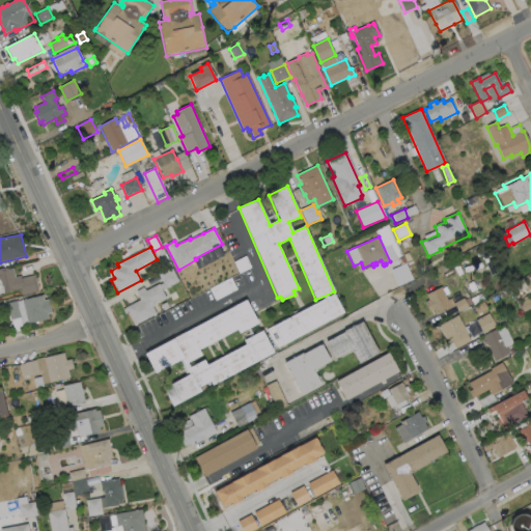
[(490,255),(480,258),(478,253),(487,249),(490,255)]
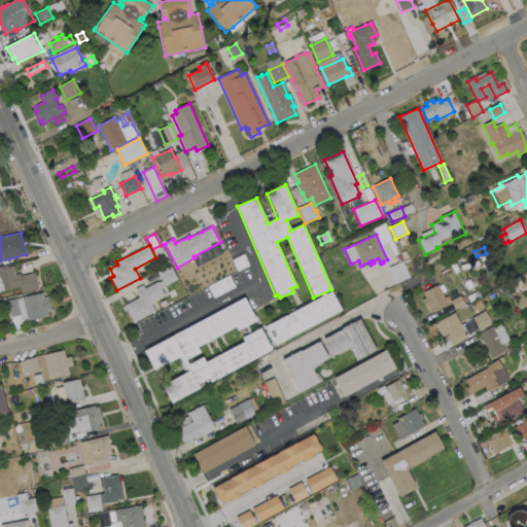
[(249,267),(238,272),(235,266),(236,265),(233,260),(244,254),(249,267)]
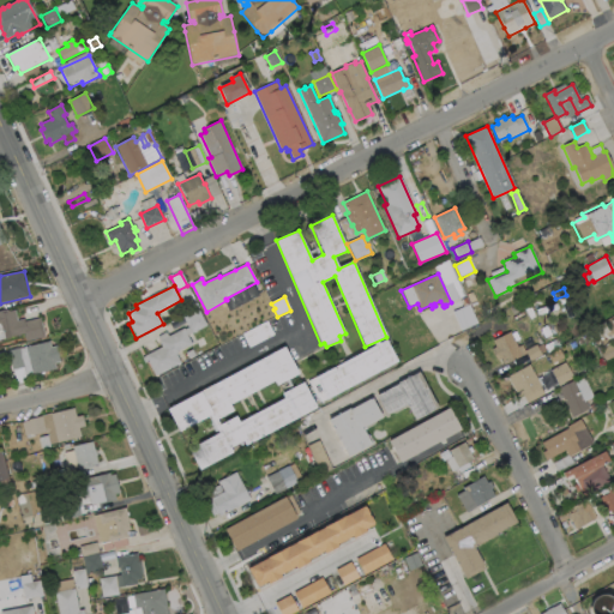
[(477,324),(462,331),(452,312),(463,307),(461,301),(467,299),(477,324)]
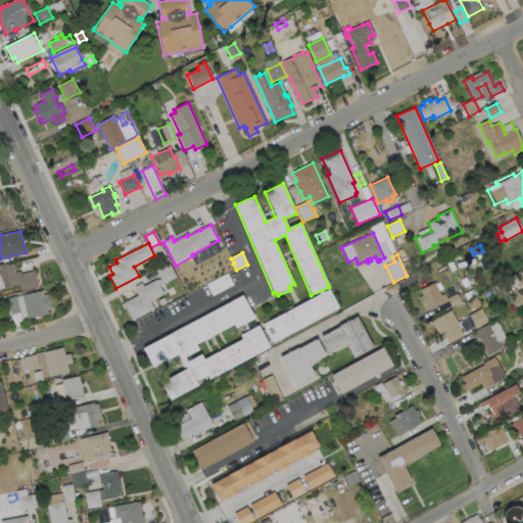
[(458,271),(454,274),(444,258),(448,255),(458,271)]
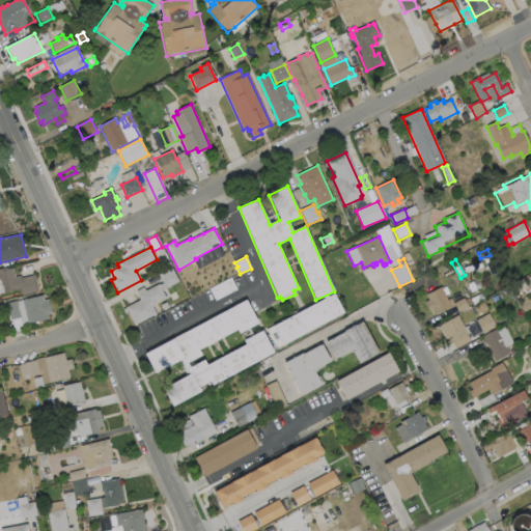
[(178,281),(165,288),(158,273),(170,266),(178,281)]
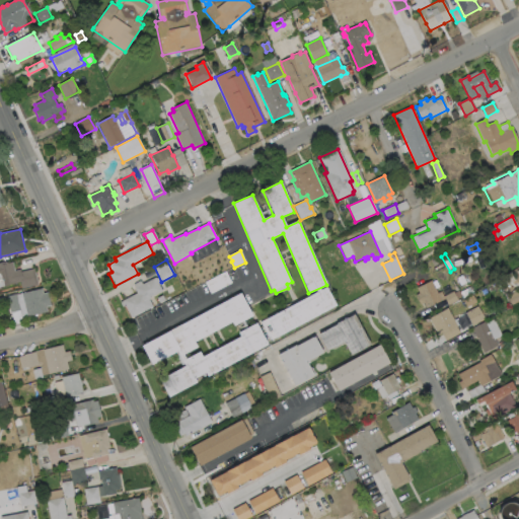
[(0,263),(6,262),(6,264),(12,263),(14,272),(20,271),(20,273),(33,270),(38,285),(21,289),(20,283),(0,287),(0,263)]
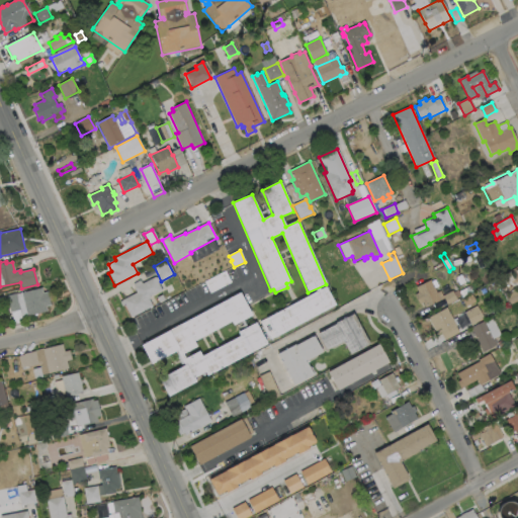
[(232,283),(210,293),(204,282),(226,271),(232,283)]
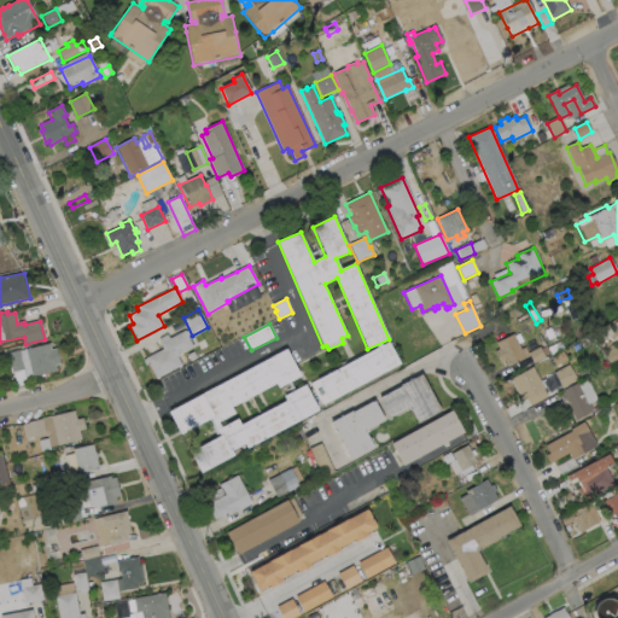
[(611,333),(596,340),(593,333),(607,326),(611,333)]
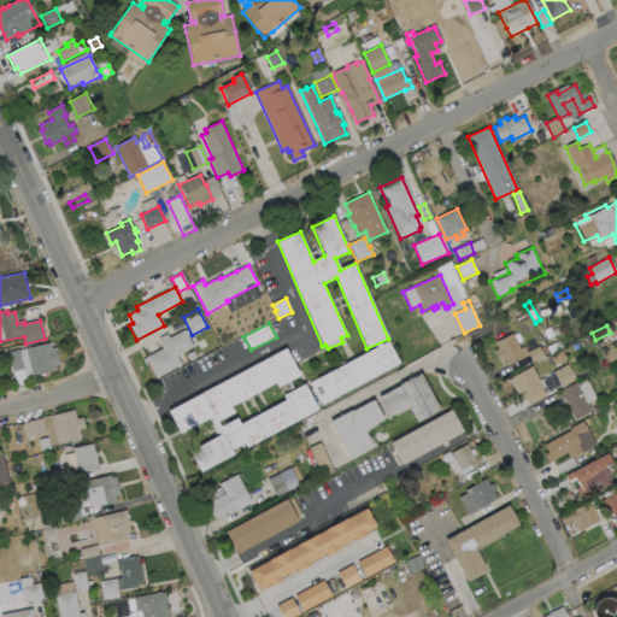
[(184,330),(192,346),(177,354),(178,357),(177,357),(181,365),(156,378),(148,364),(146,365),(144,360),(146,359),(145,358),(163,350),(159,344),(160,344),(159,340),(168,335),(169,339),(184,330)]
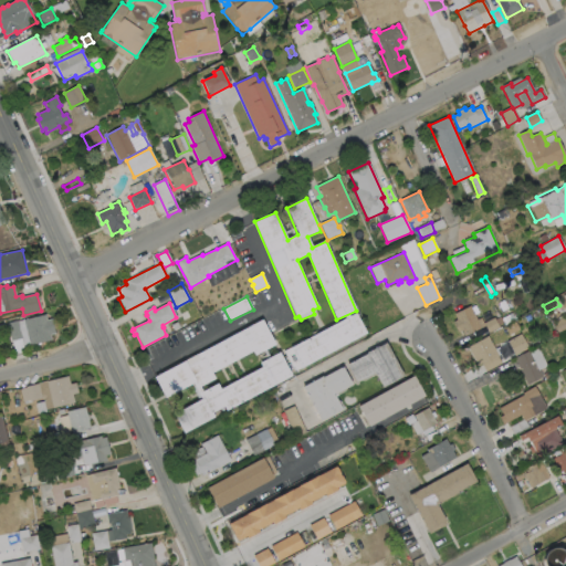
[(471,306),(477,321),(481,318),(483,324),(494,318),(495,321),(501,317),(503,322),(498,325),(500,327),(489,334),(485,327),(464,336),(462,331),(458,332),(453,322),(457,321),(454,314),(471,306)]
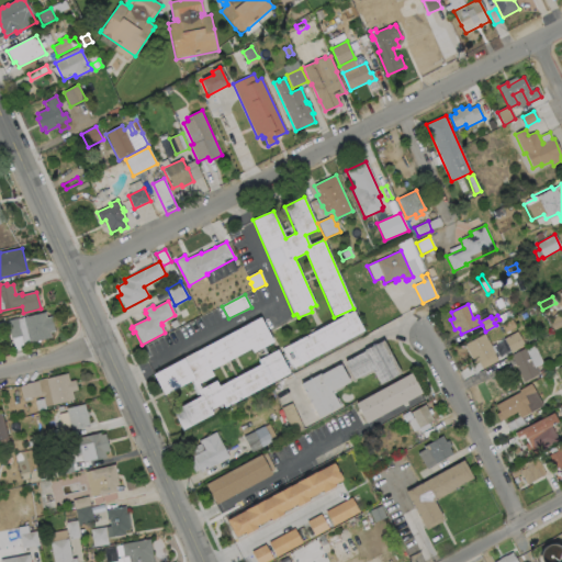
[(363,332),(292,369),(282,349),(353,311),(363,332)]
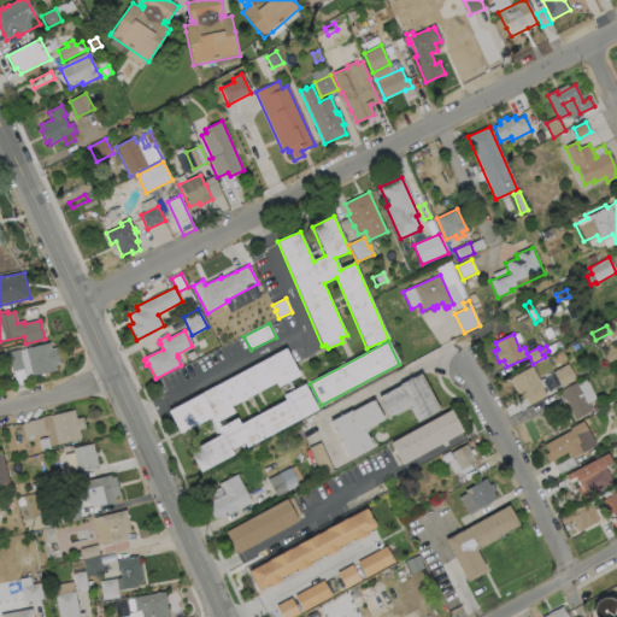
[(50,344),(51,350),(57,348),(60,364),(56,365),(57,371),(33,377),(25,348),(50,344)]
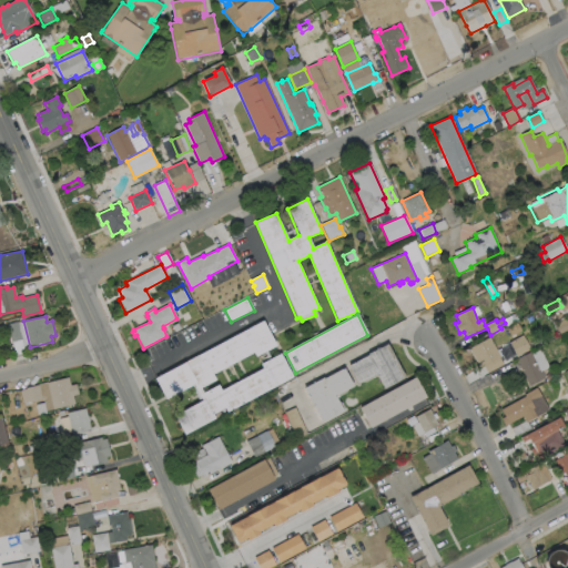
[(567,317),(567,330),(560,334),(556,325),(561,321),(560,318),(566,316),(567,318),(567,317)]
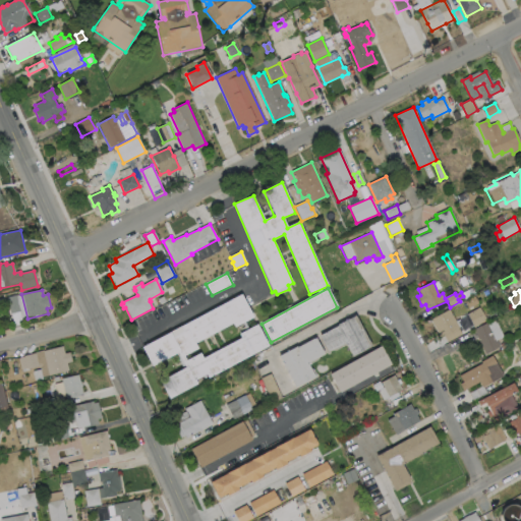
[(253,317),(234,328),(232,324),(194,344),(197,349),(184,356),(186,361),(199,354),(203,358),(240,338),(239,335),(257,325),(269,346),(208,379),(206,374),(195,380),(197,385),(169,399),(160,382),(185,367),(177,353),(152,367),(141,347),(241,294),(253,317)]
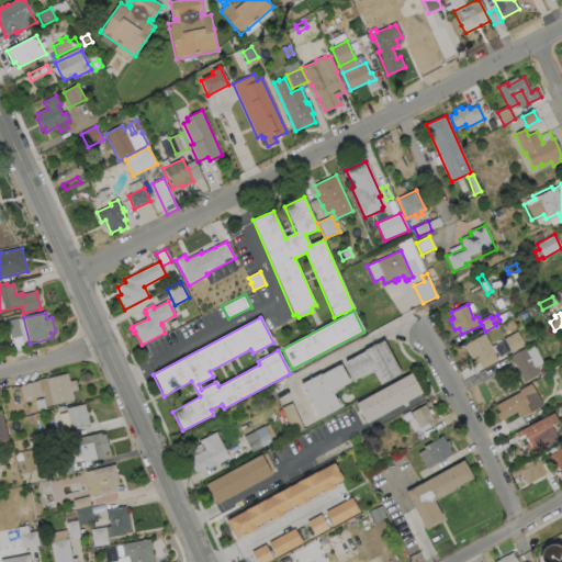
[(24,336),(12,339),(8,322),(20,318),(24,336)]
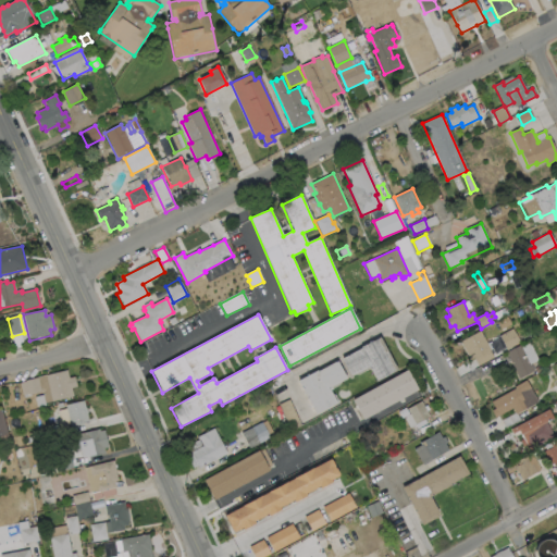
[(177,323),(171,326),(168,320),(174,317),(177,323)]
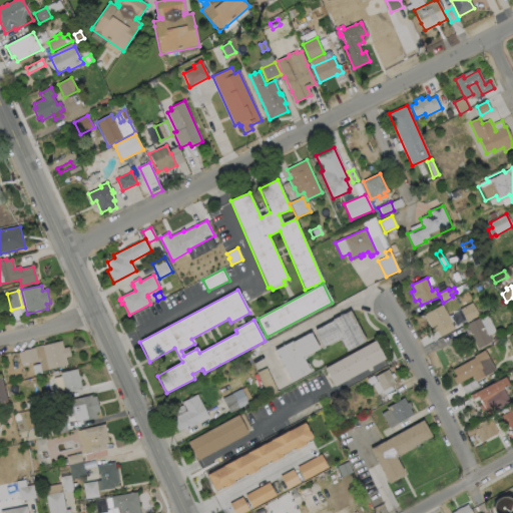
[(479,316),(467,323),(460,310),(472,303),(479,316)]
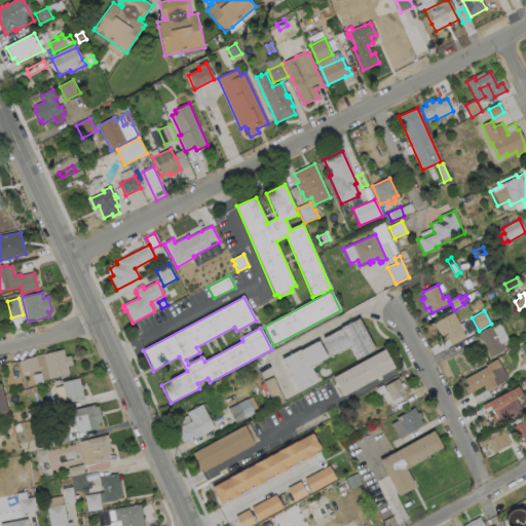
[(463,332),(444,341),(435,323),(453,312),(463,332)]
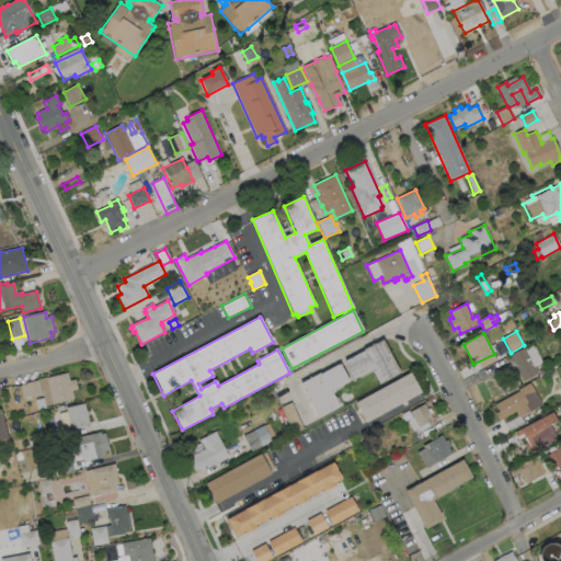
[(382,340),(400,374),(379,385),(371,369),(353,379),(344,362),(364,351),(363,351),(382,340)]
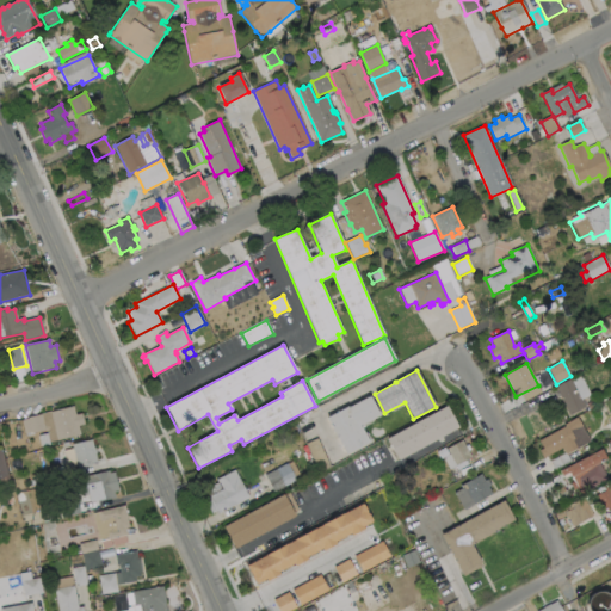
[(586,407),(569,415),(555,387),(573,378),(586,407)]
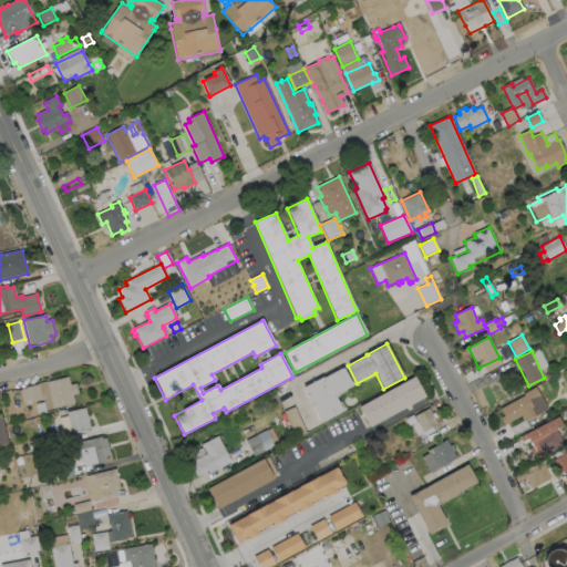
[(343,368),(353,387),(334,395),(339,403),(340,402),(344,410),(321,422),(302,388),(323,378),(323,379),(343,368)]
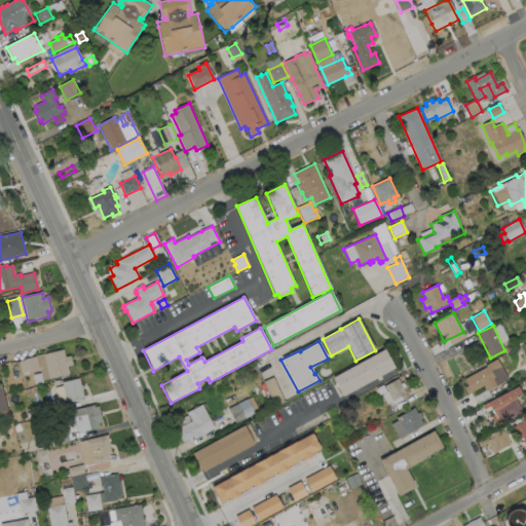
[(513,350),(508,353),(504,347),(510,345),(513,350)]
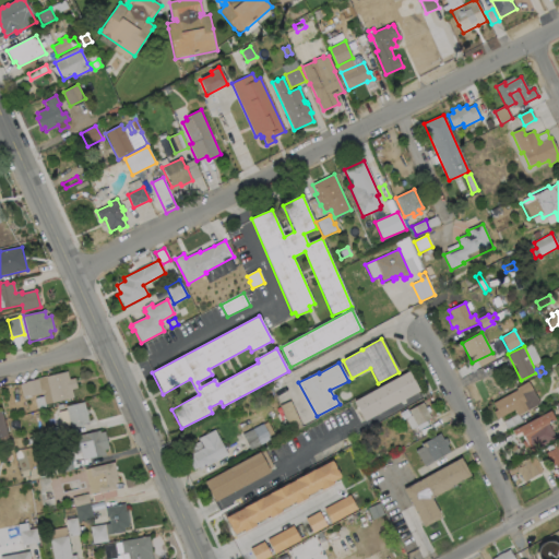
[(68,371),(70,380),(74,379),(78,389),(72,390),(73,399),(46,405),(46,407),(38,409),(35,399),(44,396),(43,394),(30,397),(25,382),(68,371)]
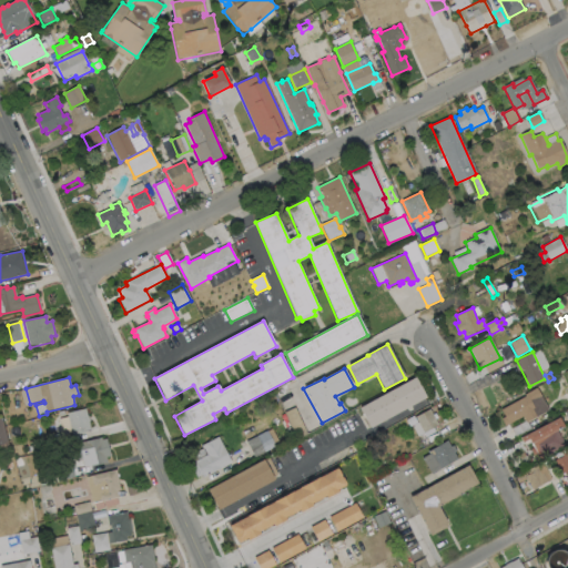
[(426,397),(371,428),(359,408),(415,378),(426,397)]
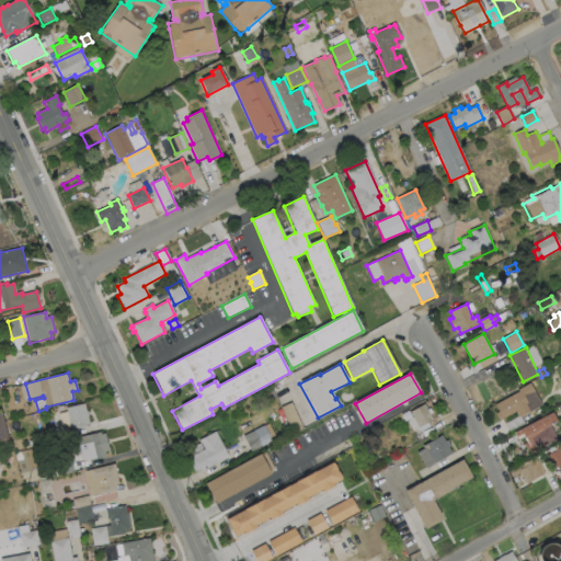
[(525,403),(529,412),(519,418),(516,411),(499,421),(494,413),(497,411),(495,405),(518,391),(518,390),(530,384),(535,391),(525,398),(527,402),(525,403)]
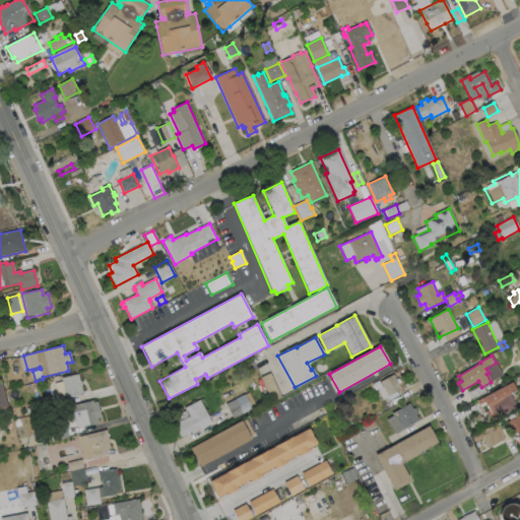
[(22,374),(15,375),(12,361),(19,359),(22,374)]
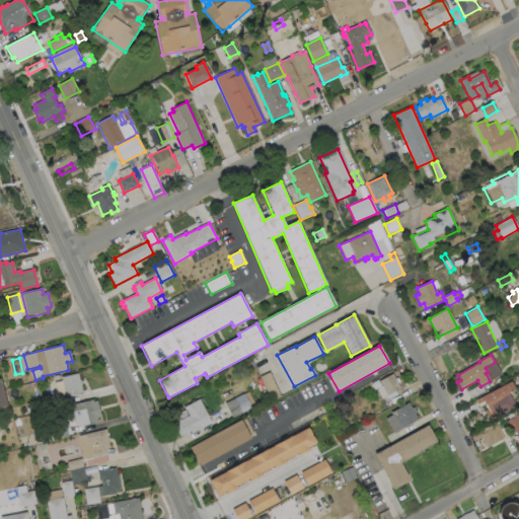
[(280,396),(271,400),(261,377),(270,373),(280,396)]
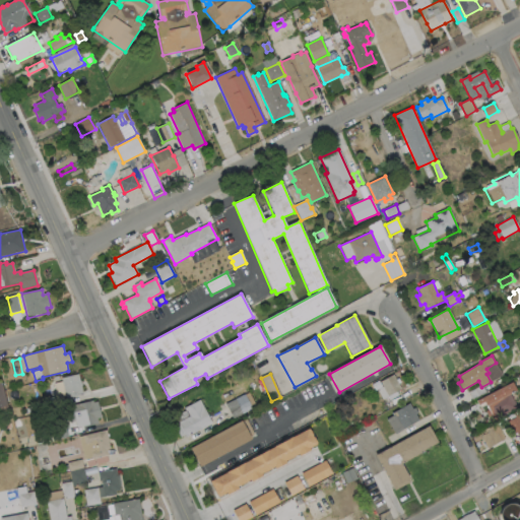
[(78,375),(80,382),(81,381),(82,386),(81,387),(83,395),(67,398),(66,396),(58,398),(54,384),(62,382),(61,379),(78,375)]
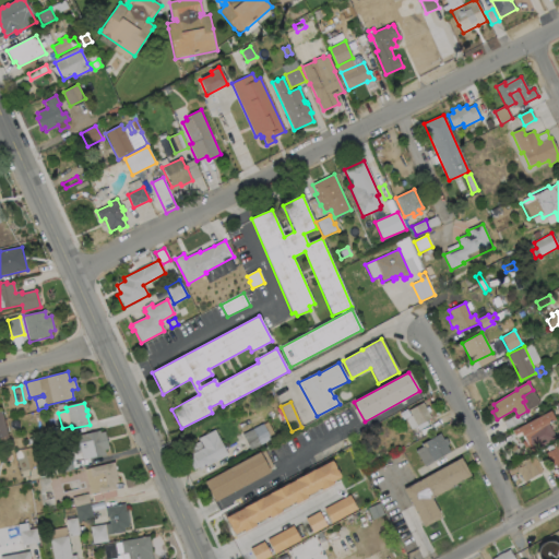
[(431,418),(417,426),(408,411),(423,403),(431,418)]
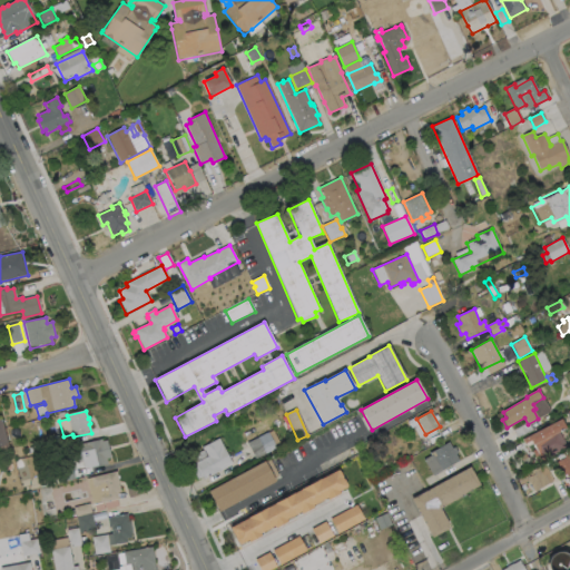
[(0,419),(1,419),(9,450),(2,452),(1,446),(0,446),(0,419)]
